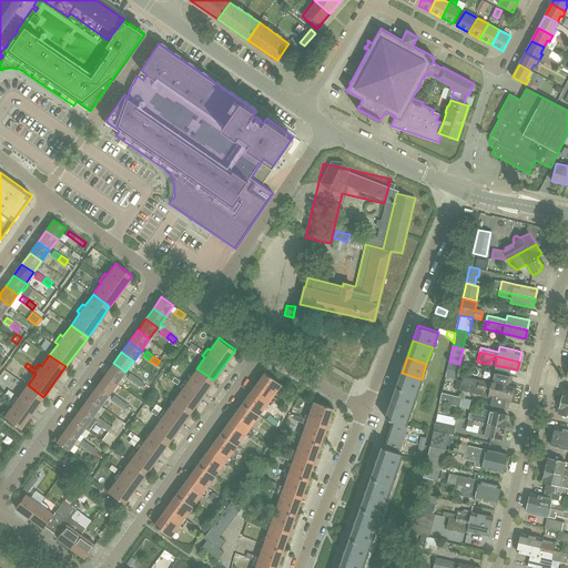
[(458,372),(459,364),(449,362),(446,377),(453,378),(455,371),(458,372)]
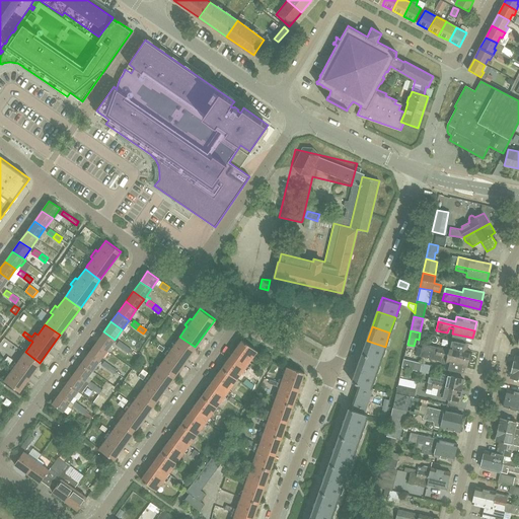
[(107,350),(115,340),(103,331),(96,342),(107,350)]
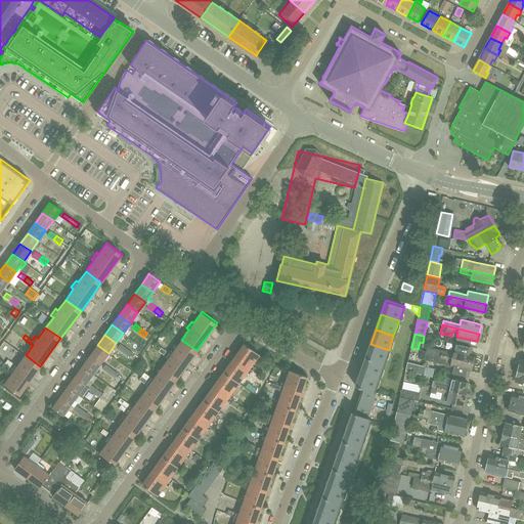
[(188,362),(197,350),(181,340),(173,351),(171,349),(166,356),(168,357),(160,368),(176,380),(183,368),(188,362)]
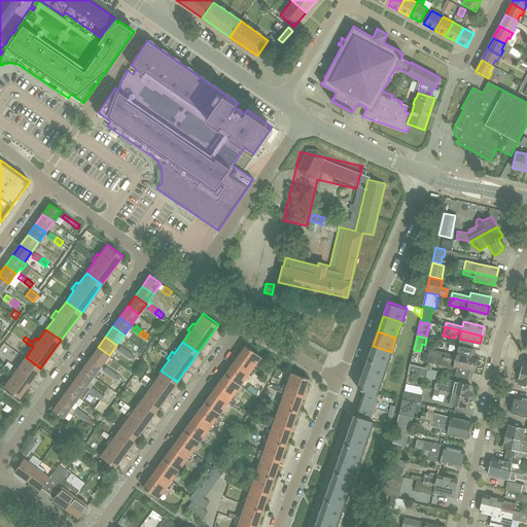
[(241,384),(261,356),(246,345),(225,373),(241,384)]
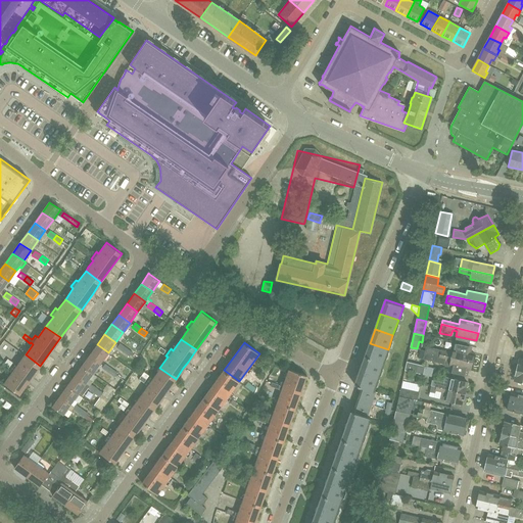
[(426,345),(425,350),(472,362),(474,352),(470,351),(471,346),(469,345),(455,342),(454,343),(453,347),(452,351),(426,345)]
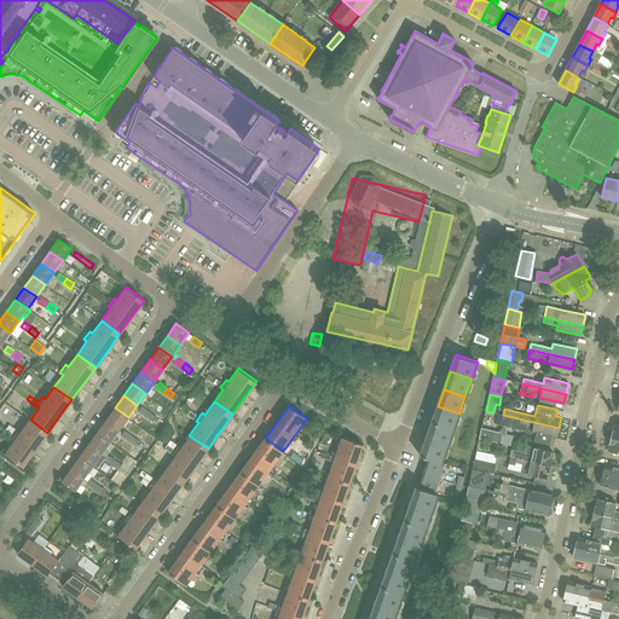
[(138,411),(145,417),(149,412),(142,406),(138,411)]
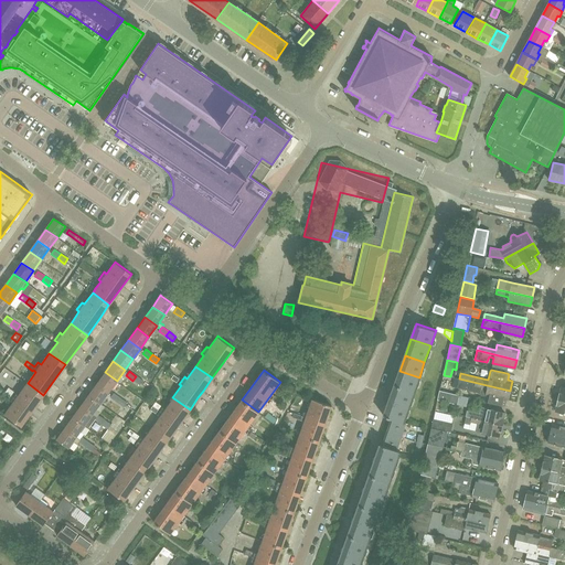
[(414,393),(419,377),(400,371),(394,386),(414,393)]
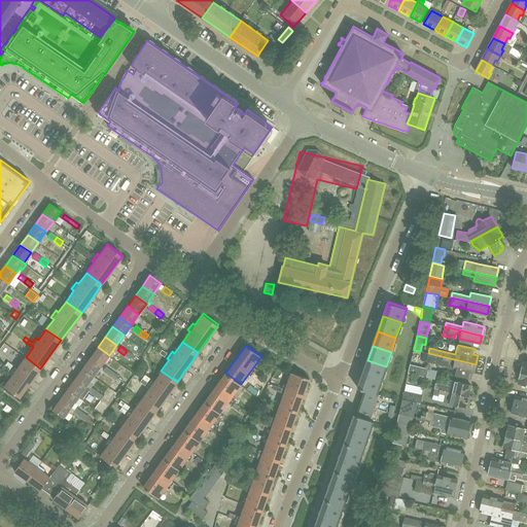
[(90,357),(101,365),(109,355),(98,347),(90,357)]
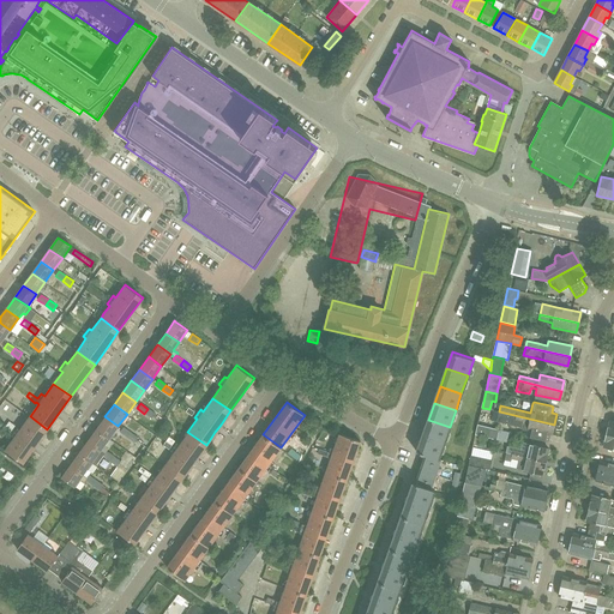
[(156,414),(148,409),(144,414),(152,419),(156,414)]
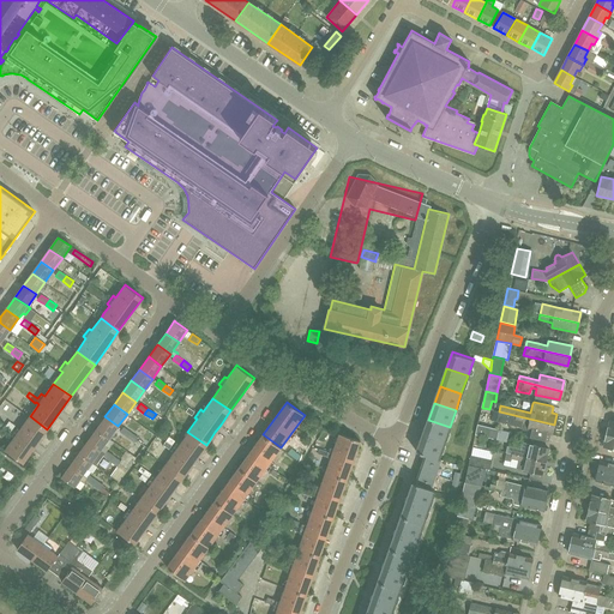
[(552,434),(554,425),(499,411),(497,420),(522,426),(523,429),(527,431),(525,435),(547,440),(549,433),(552,434)]
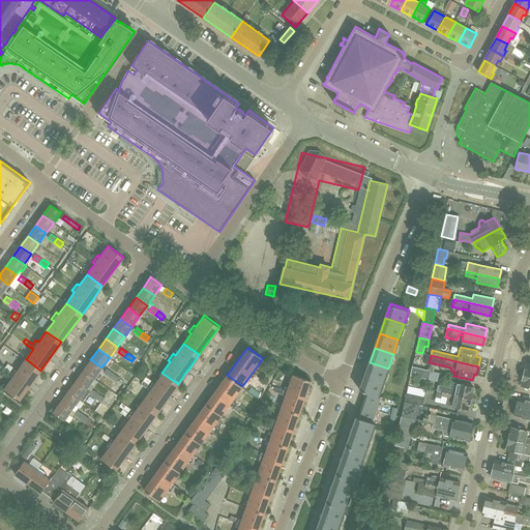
[(28,388),(32,382),(40,371),(26,359),(18,371),(15,369),(9,375),(12,377),(4,388),(20,400),(28,389),(28,388)]
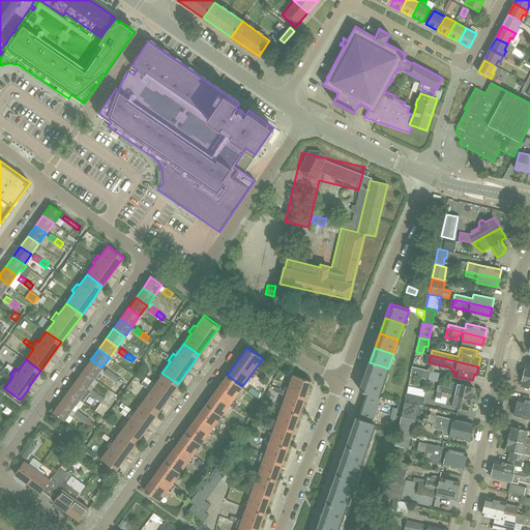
[(94,378),(101,367),(90,359),(83,370),(94,378)]
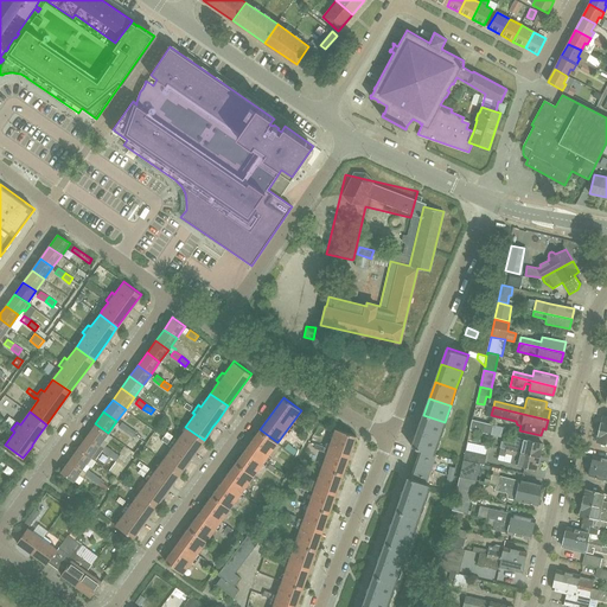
[(439,439),(445,422),(423,415),(417,430),(439,439)]
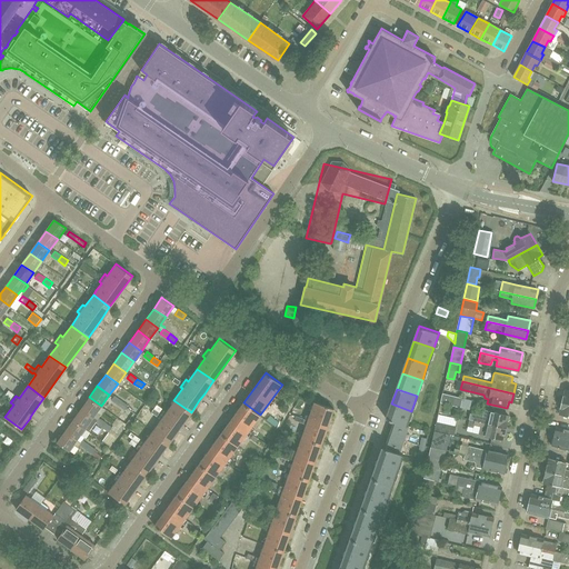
[(443,393),(441,402),(439,412),(443,413),(446,403),(461,408),(463,398),(443,393)]
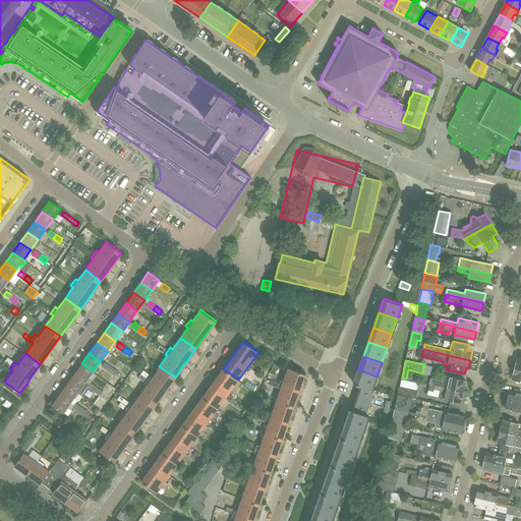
[(102,366),(108,371),(111,366),(105,362),(102,366)]
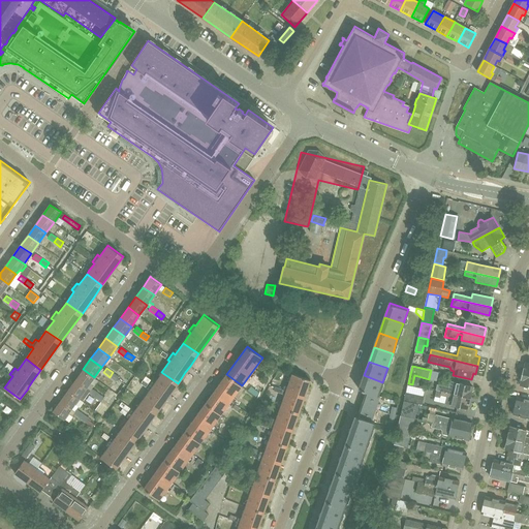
[(83,369),(75,379),(86,389),(94,377),(83,369)]
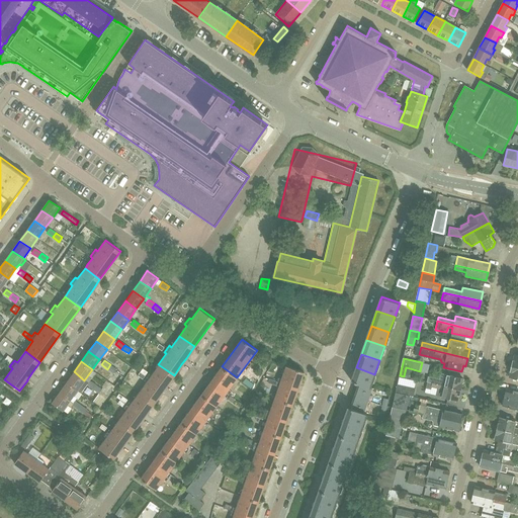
[(116,369),(110,364),(107,369),(113,373),(116,369)]
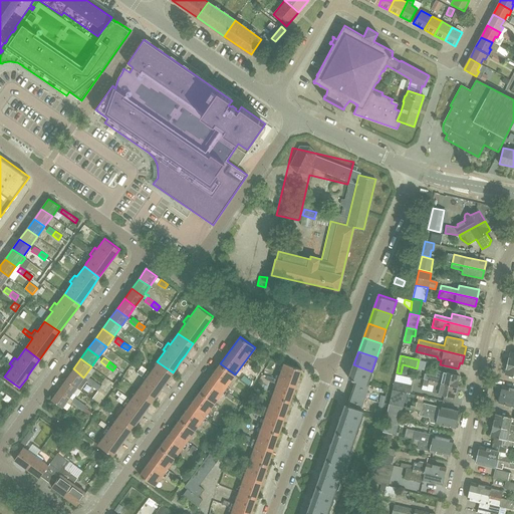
[(165,382),(173,372),(157,361),(150,371),(148,369),(146,373),(143,376),(146,378),(138,389),(154,399),(161,389),(165,382)]
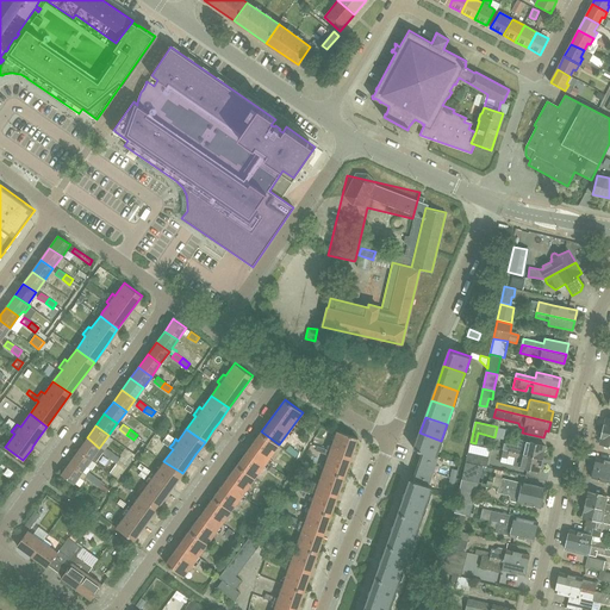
[(358,437),(337,430),(332,446),(328,444),(325,453),(329,454),(323,470),(344,477),(358,437)]
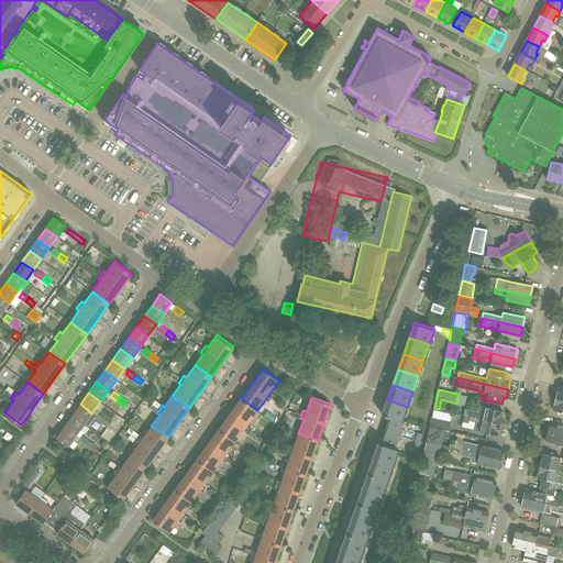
[(562,399),(555,397),(553,410),(562,411),(562,399)]
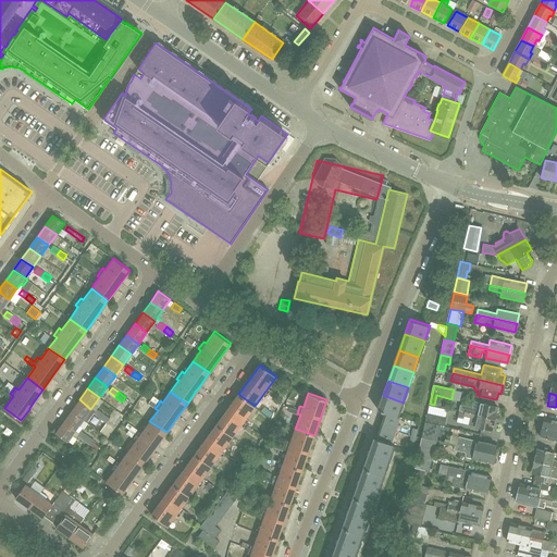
[(255,406),(238,394),(217,424),(233,436),(242,424),(244,426),(246,423),(249,420),(249,419),(246,417),(255,406)]
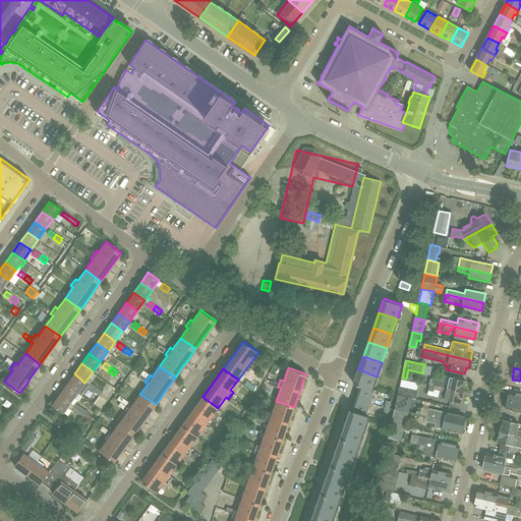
[(360,386),(371,389),(377,377),(358,369),(353,383),(360,386)]
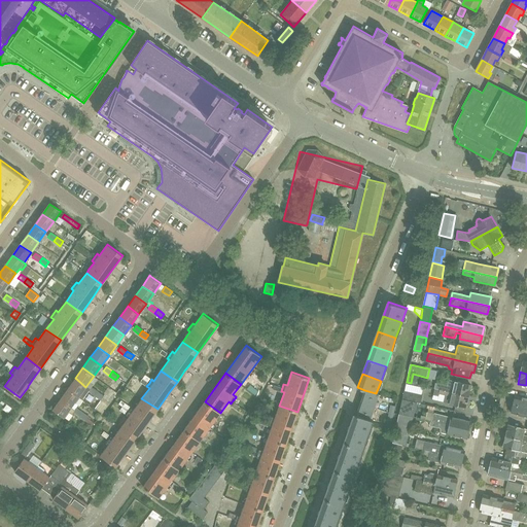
[(89,391),(90,389),(85,387),(75,378),(67,389),(78,397),(82,399),(86,394),(89,391)]
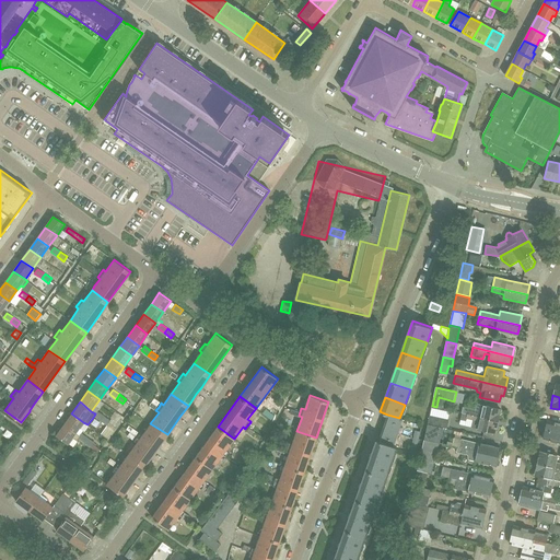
[(462,412),(466,413),(497,421),(500,409),(482,405),(477,403),(475,409),(463,407),(462,412)]
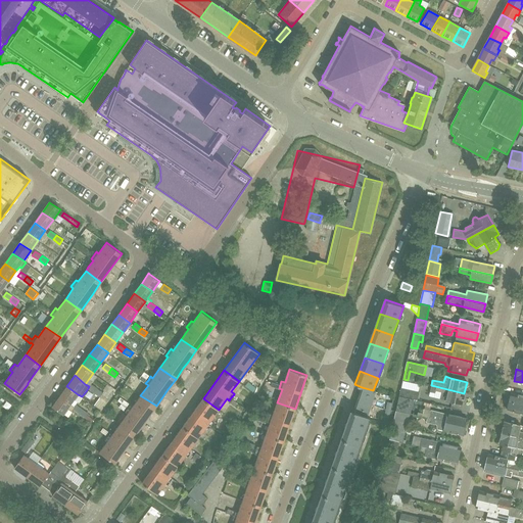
[(96,388),(91,384),(89,386),(88,388),(93,392),(96,388)]
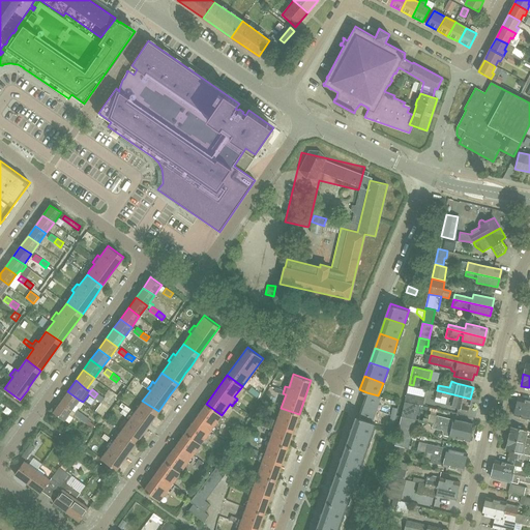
[(468,409),(470,399),(441,391),(437,390),(436,398),(447,400),(446,404),(451,406),(468,409)]
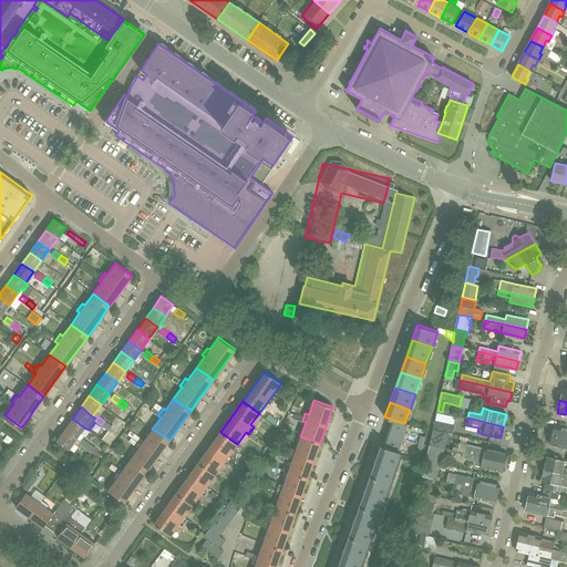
[(72,419),(64,430),(76,437),(84,428),(72,419)]
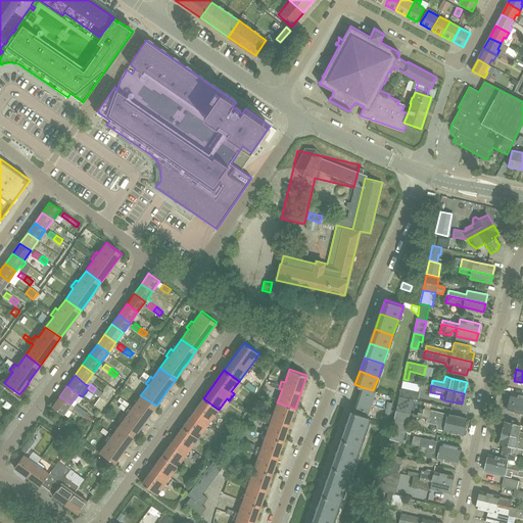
[(375,391),(373,390),(362,387),(358,399),(371,403),(375,391)]
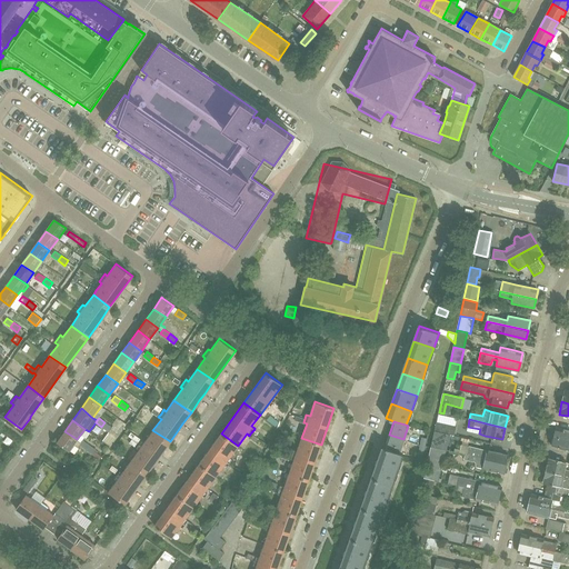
[(109,429),(110,427),(105,422),(101,427),(107,431),(109,429)]
